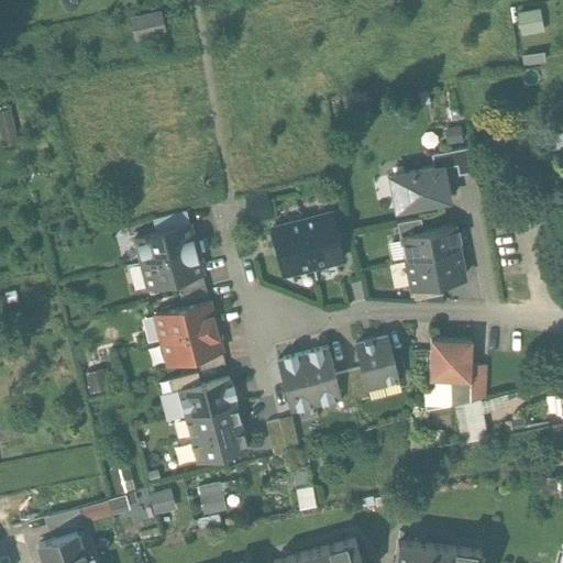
[(517,11),(519,33),(540,31),(538,9),(517,11)]
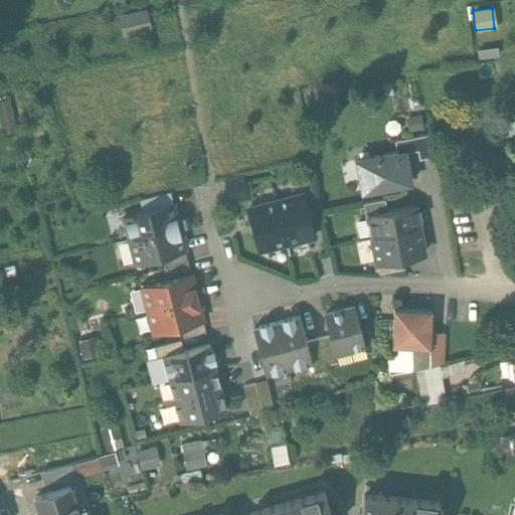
[(147,11),(118,17),(123,37),(151,31),(147,11)]
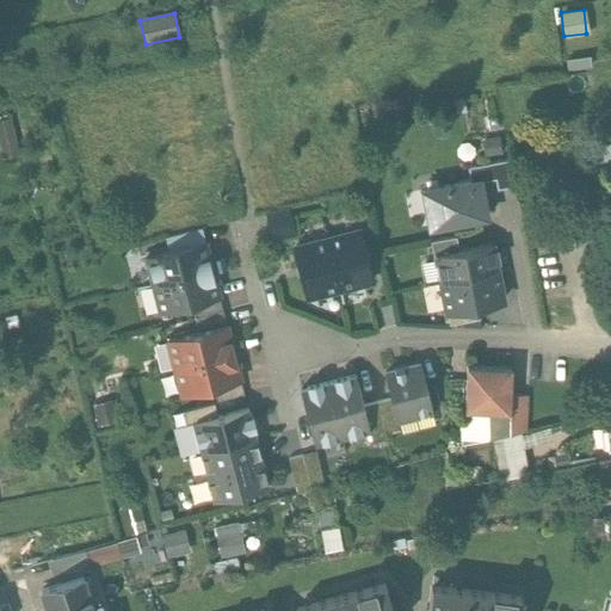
[(590,54),(565,56),(566,68),(591,66),(590,54)]
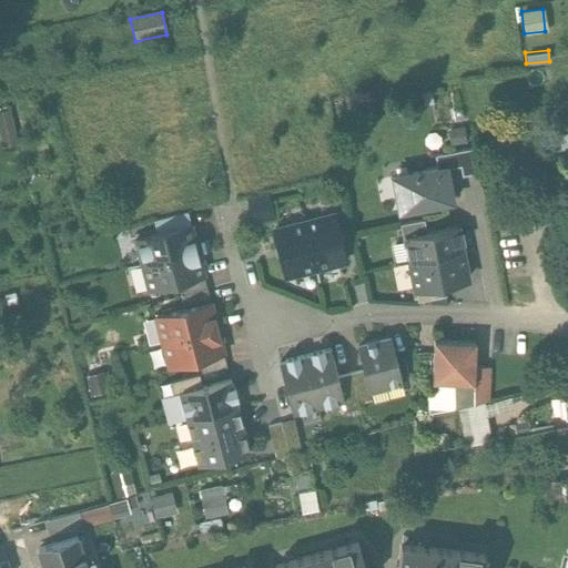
[(6,109),(0,110),(0,133),(2,140),(14,137),(6,109)]
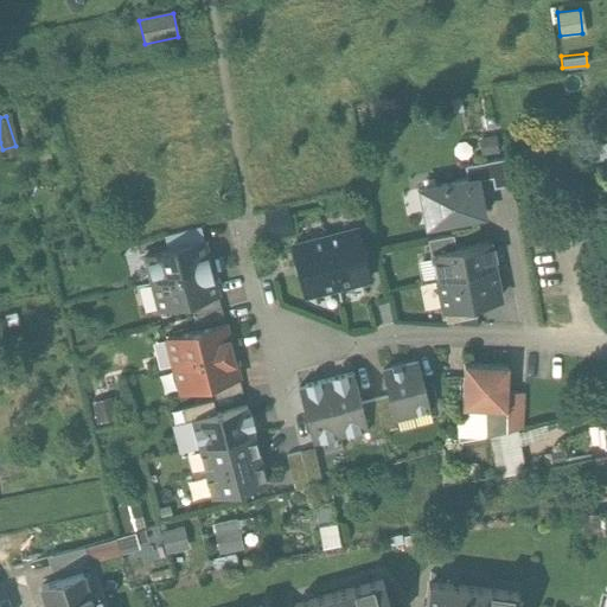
[(497,135),(478,138),(480,155),(499,153),(497,135)]
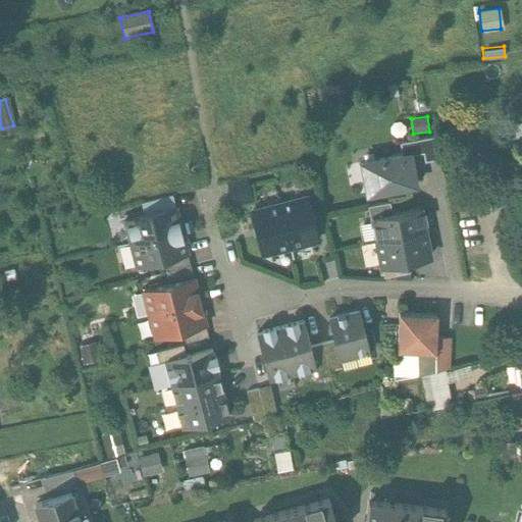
[(521,119),(508,122),(511,137),(521,135),(521,119)]
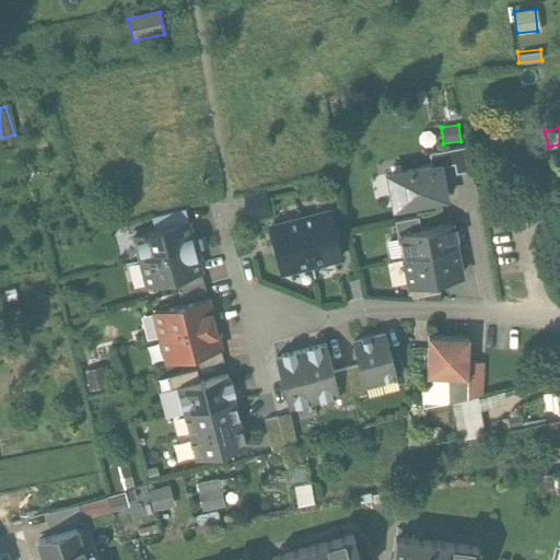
[(467,147),(429,154),(431,166),(439,165),(440,167),(453,164),(455,174),(471,172),(467,147)]
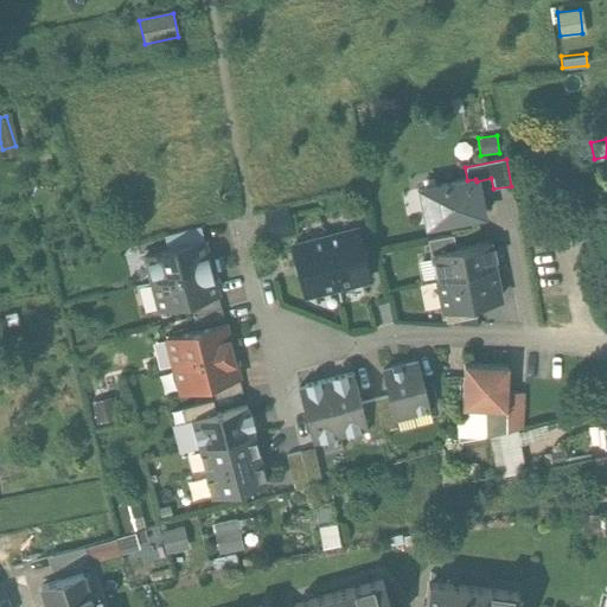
[(467,180),(420,190),(427,227),(483,216),(477,181),(475,179),(467,180)]
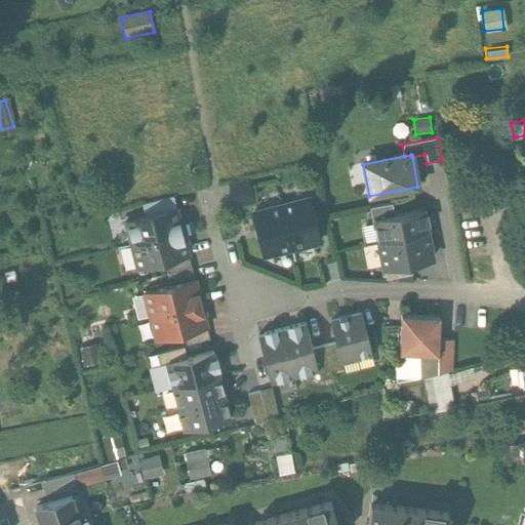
[(173,197),(142,205),(145,216),(176,209),(173,197)]
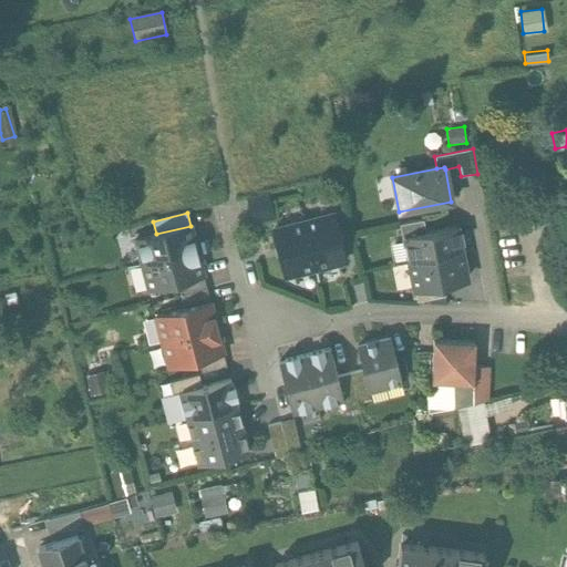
[(344,261),(333,216),(303,224),(315,269),(344,261)]
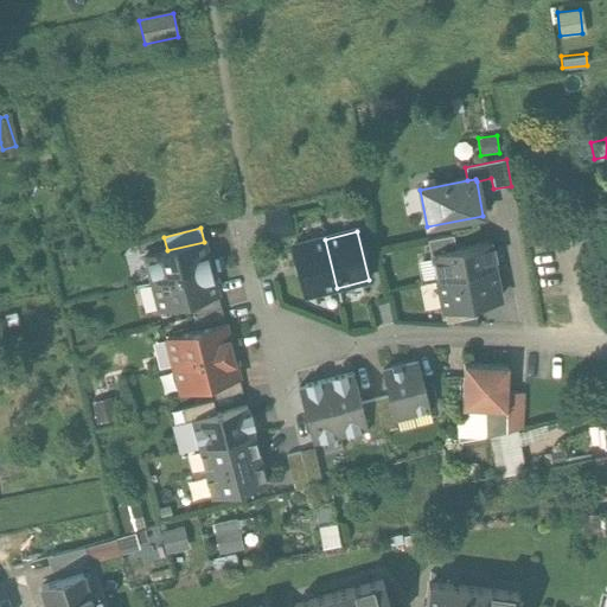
[(453,236),(427,241),(430,255),(433,255),(433,254),(455,249),(453,236)]
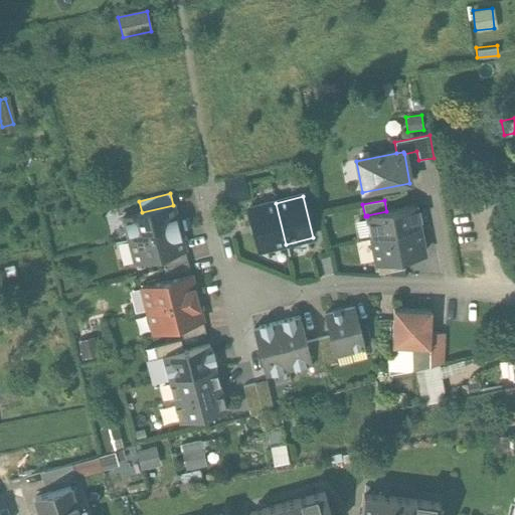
[(276,203),(247,210),(259,251),(286,244),(276,203)]
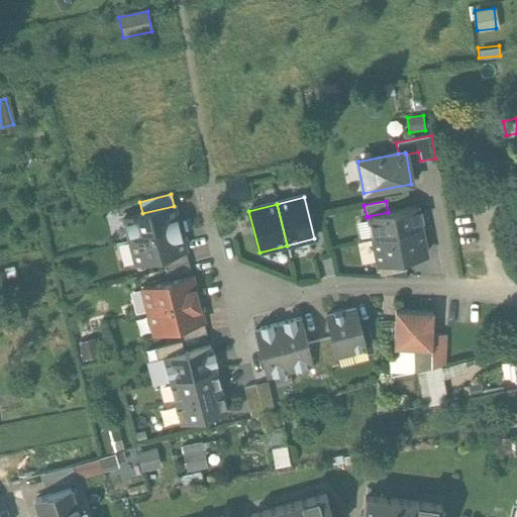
[(142,213),(123,218),(129,242),(182,228),(180,221),(178,222),(174,206),(142,213)]
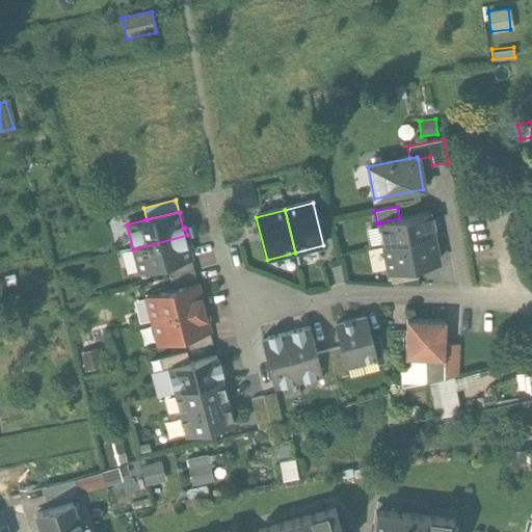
[(399,218),(379,222),(379,223),(383,247),(432,238),(428,213),(399,218)]
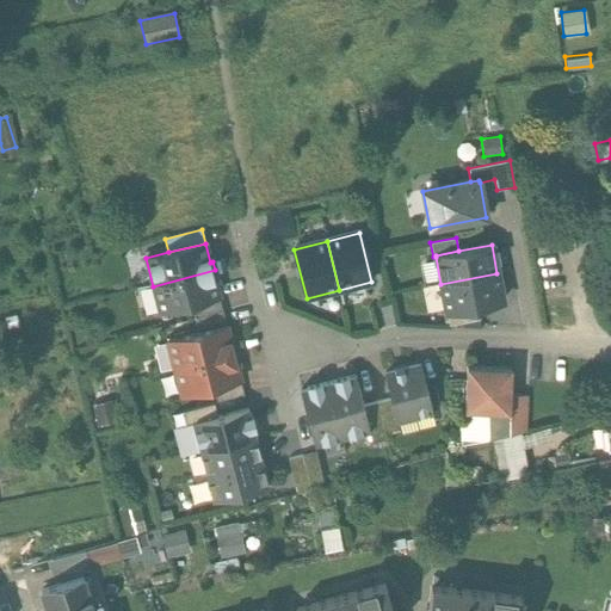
[(215,270),(153,287),(160,314),(191,306),(218,298),(214,279),(217,278),(215,270)]
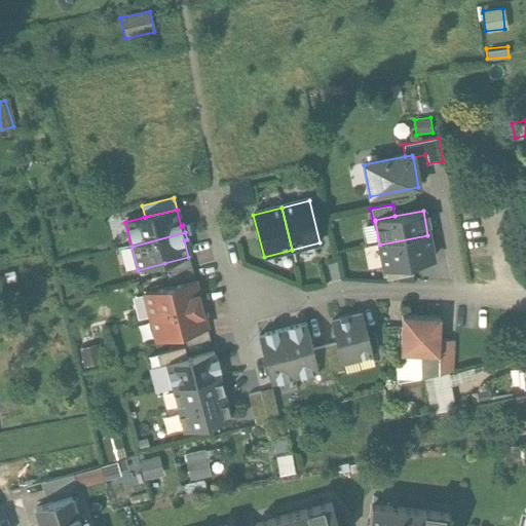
[(427,235),(379,245),(384,269),(411,264),(433,259),(427,235)]
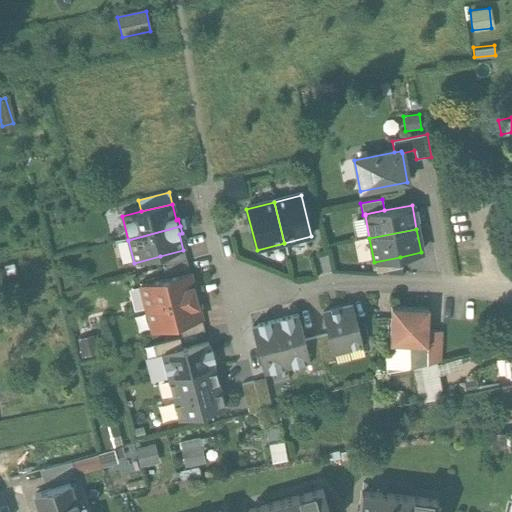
[(183,250),(160,256),(163,268),(186,262),(183,250)]
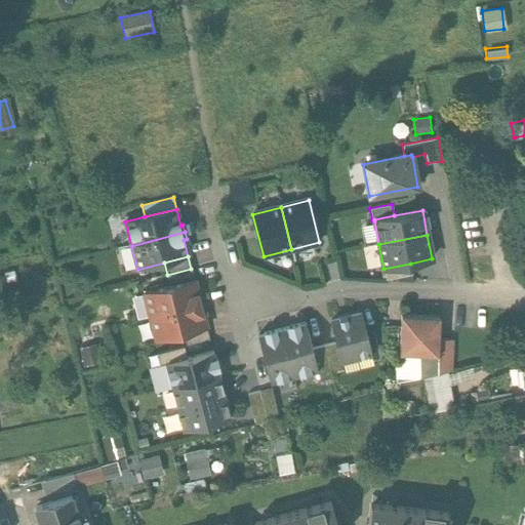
[(410,264),(384,269),(386,280),(412,275),(410,264)]
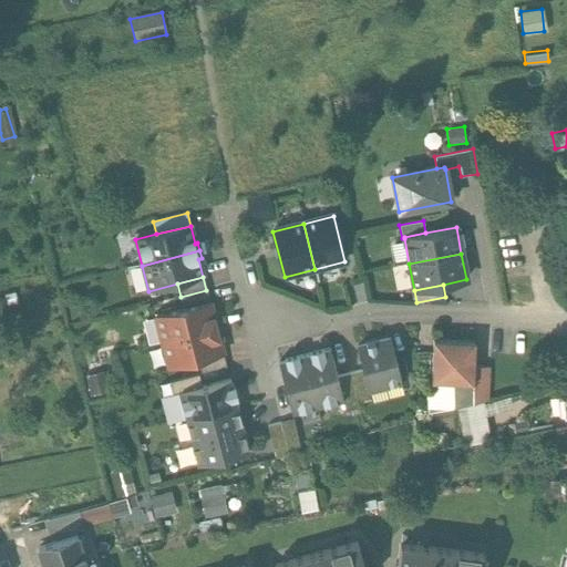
[(206,290),(181,297),(184,309),(209,302),(206,290)]
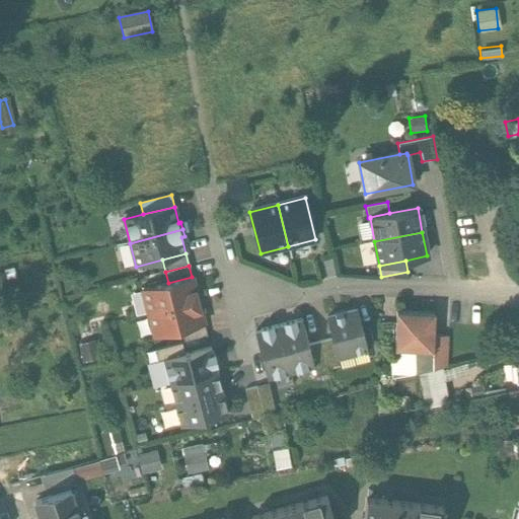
[(13,267),(2,270),(5,281),(16,278),(13,267)]
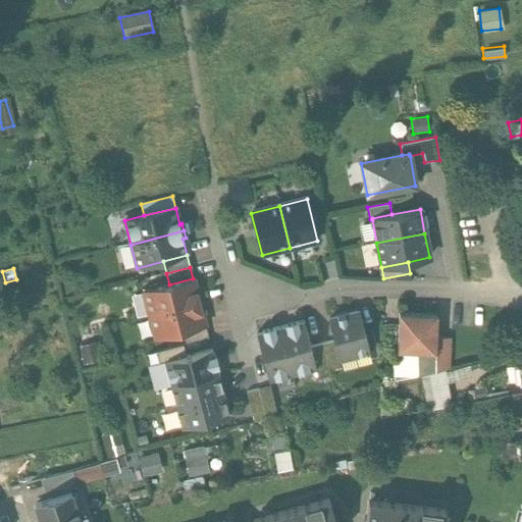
[(169,284),(143,292),(149,315),(202,302),(200,295),(198,296),(193,278),(169,284)]
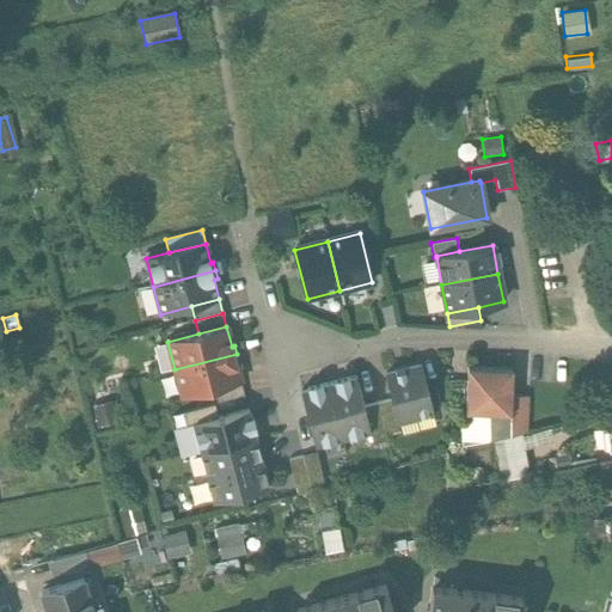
[(237,354),(175,369),(182,398),(213,390),(240,383),(236,362),(239,362),(237,354)]
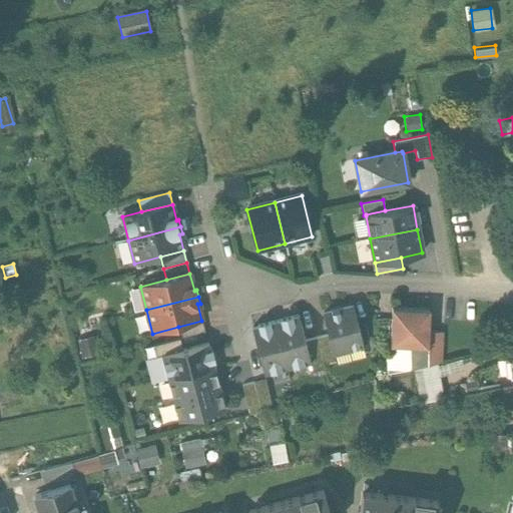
[(353,307),(323,315),(328,336),(333,353),(363,346),(353,307)]
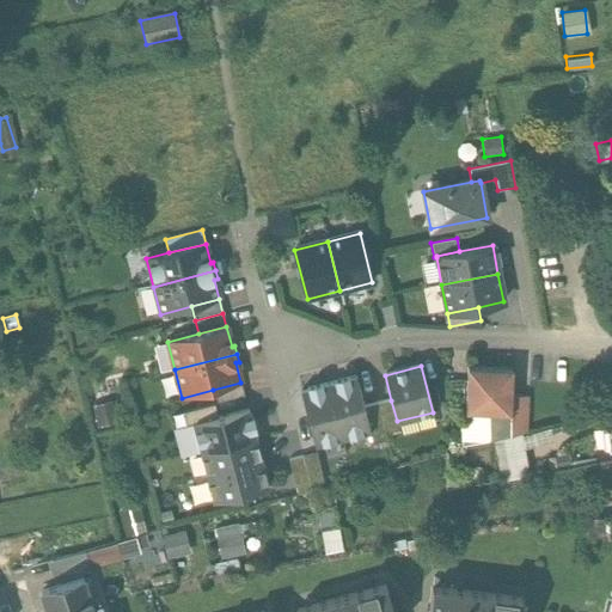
[(512,369),(467,367),(465,412),(510,414),(512,396),(512,369)]
